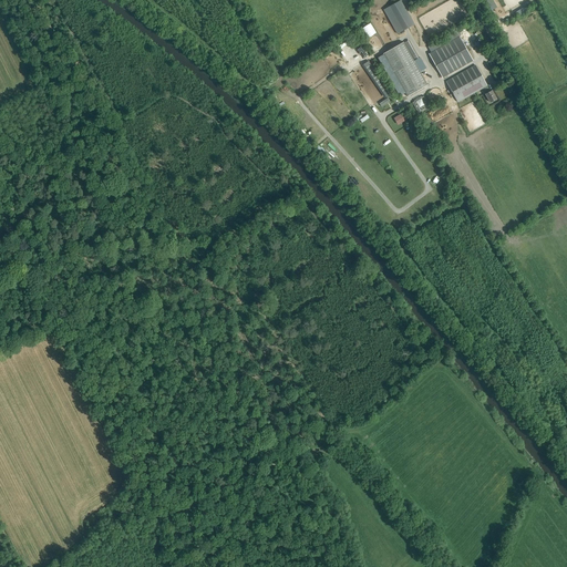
[(362,28),(368,38),(377,33),(371,22),(362,28)]
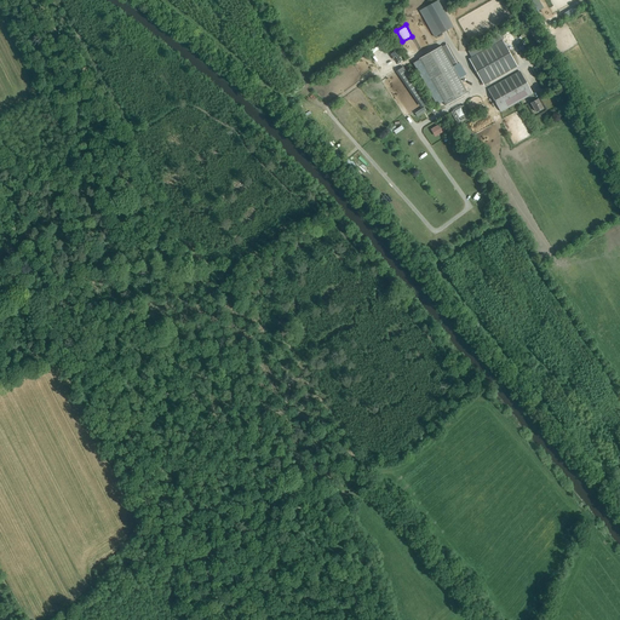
[(484,85),(517,67),(503,40),(469,59),(484,85)]
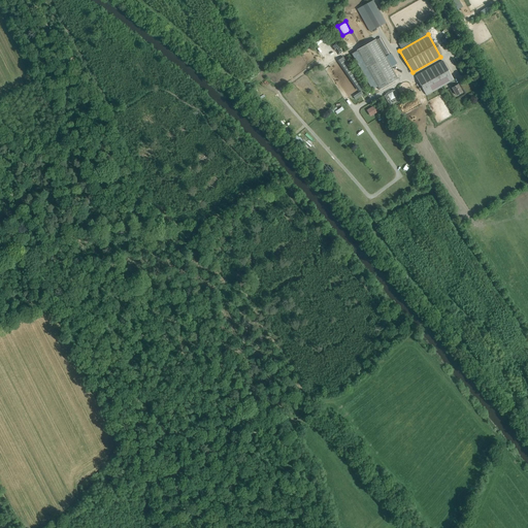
[(387,57),(391,55),(381,37),(376,40),(387,57)]
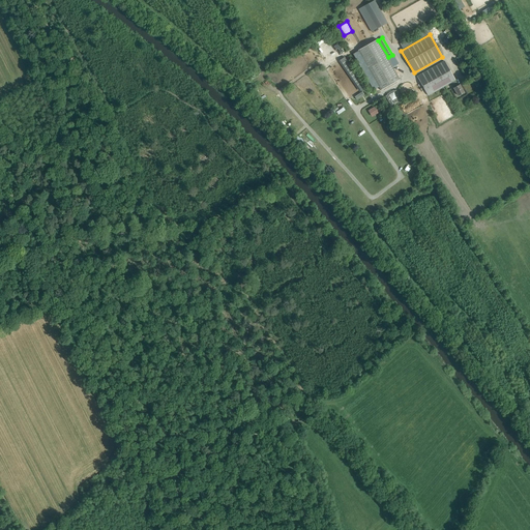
[(381,90),(400,80),(377,39),(358,51),(381,90)]
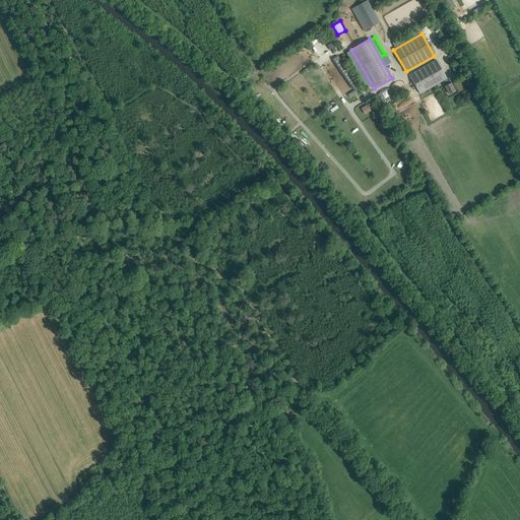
[(449,84),(446,79),(447,79),(436,60),(409,75),(419,93),(443,81),(446,86),(445,86),(450,94),(455,91),(451,83),(449,84)]
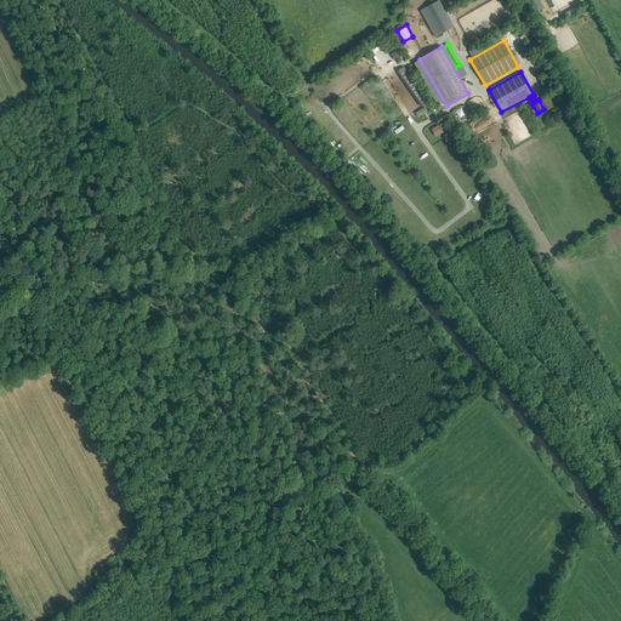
[(457,124),(471,117),(465,106),(462,107),(461,107),(454,110),(454,112),(451,113),(457,124)]
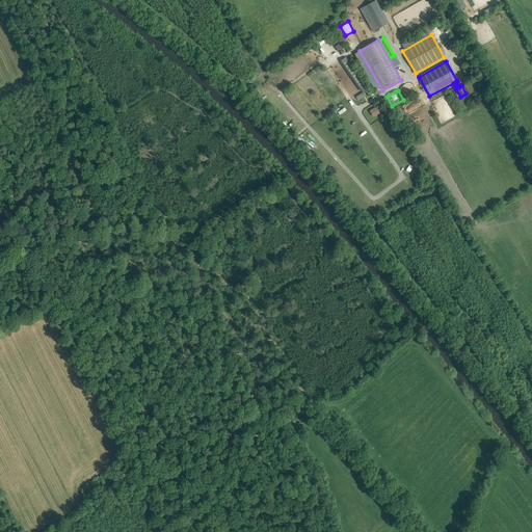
[(376,115),(381,112),(378,106),(370,111),(371,114),(374,112),(376,115)]
